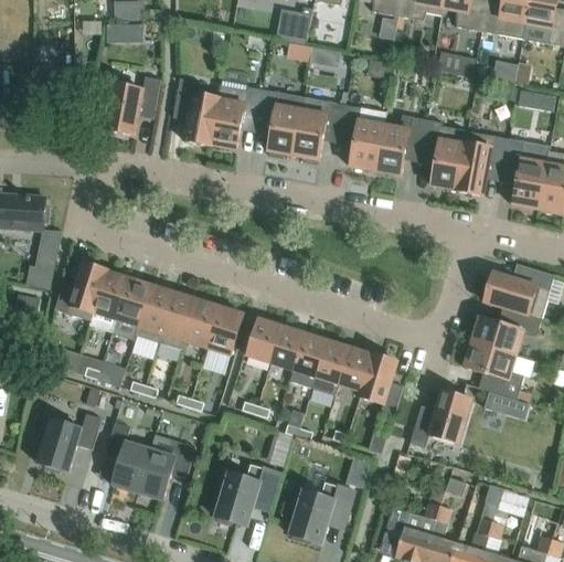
[(372,0),(372,11),(391,14),(397,16),(400,0),(372,0)]
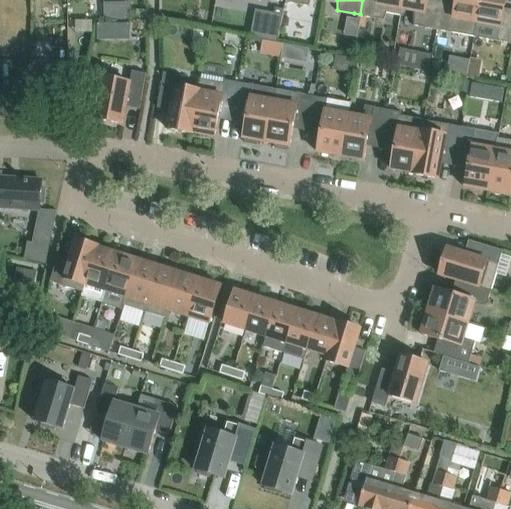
[(362,0),(360,14),(365,15),(383,18),(386,11),(400,13),(401,7),(402,0),(362,0)]
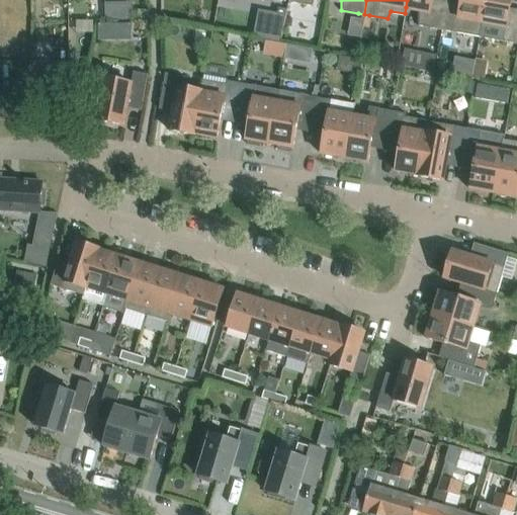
[(407,0),(406,7),(418,9),(418,23),(441,28),(446,2),(437,0),(407,0)]
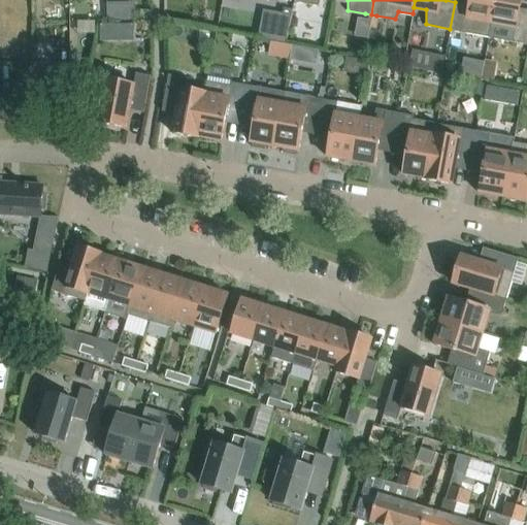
[(455,2),(450,29),(489,36),(491,21),(494,0),(470,0),(469,4),(455,2)]
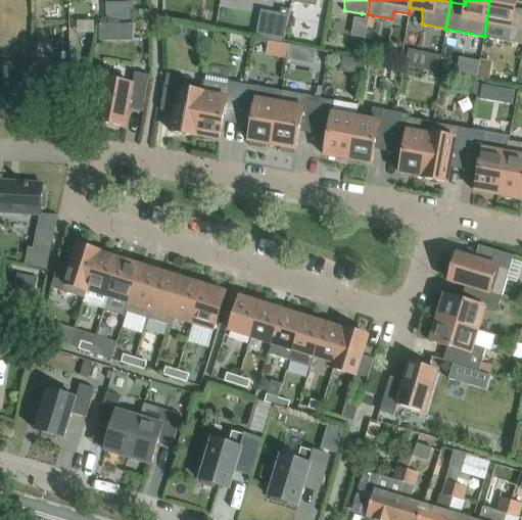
[(489,0),(486,20),(500,24),(499,38),(521,42),(521,14),(513,13),(515,0),(489,0)]
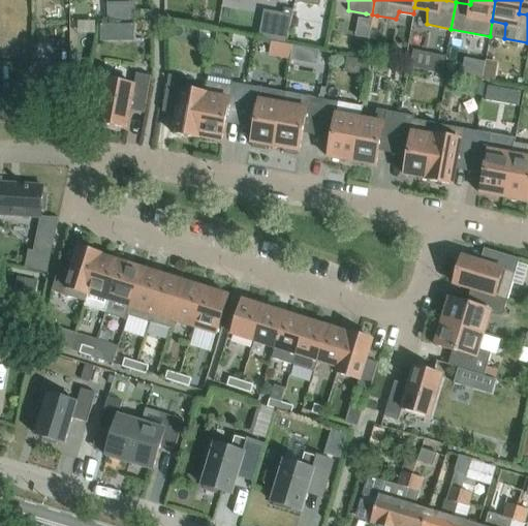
[(264,7),(257,36),(268,38),(286,41),(291,13),(292,7),(283,5),(282,11),(264,7)]
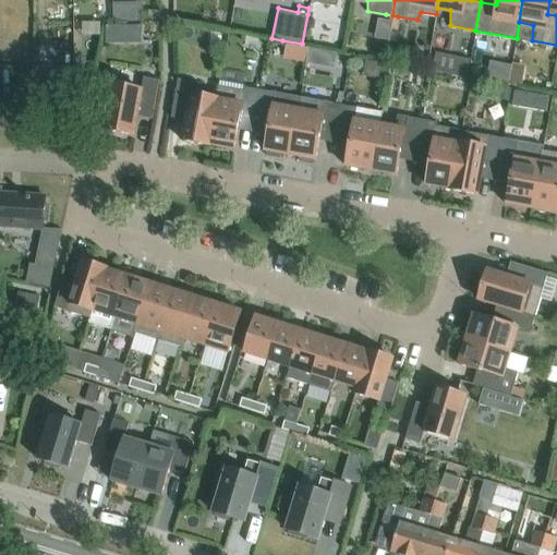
[(460,57),(457,74),(465,75),(469,58),(460,57)]
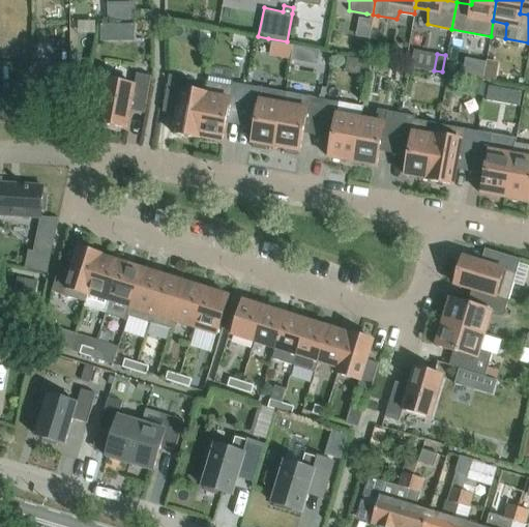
[(126,126),(130,100),(145,103),(150,75),(136,71),(134,84),(106,79),(105,82),(100,81),(97,94),(103,95),(97,121),(126,126)]
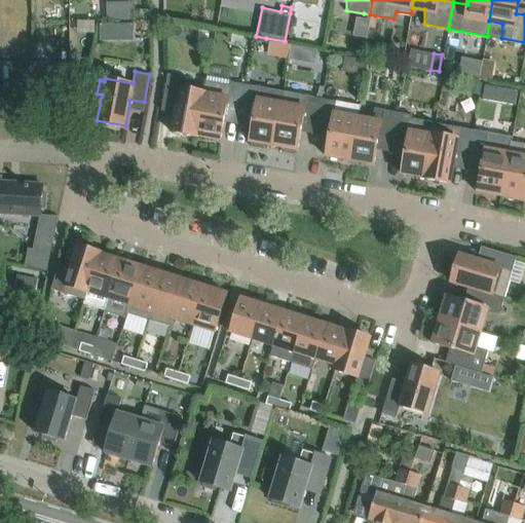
[(195,135),(203,90),(202,90),(191,88),(188,77),(167,73),(162,102),(176,104),(172,132),(196,136),(196,135),(195,135)]
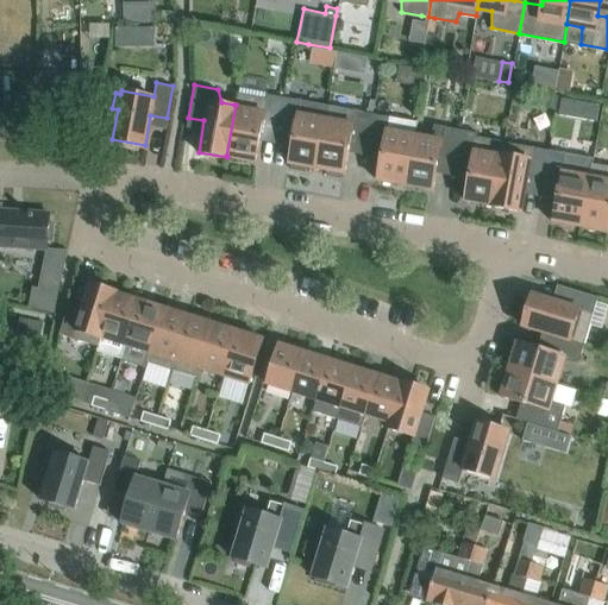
[(261,126),(277,128),(283,95),(267,93),(265,98),(237,92),(234,105),(236,105),(226,156),(227,156),(255,161),(261,126)]
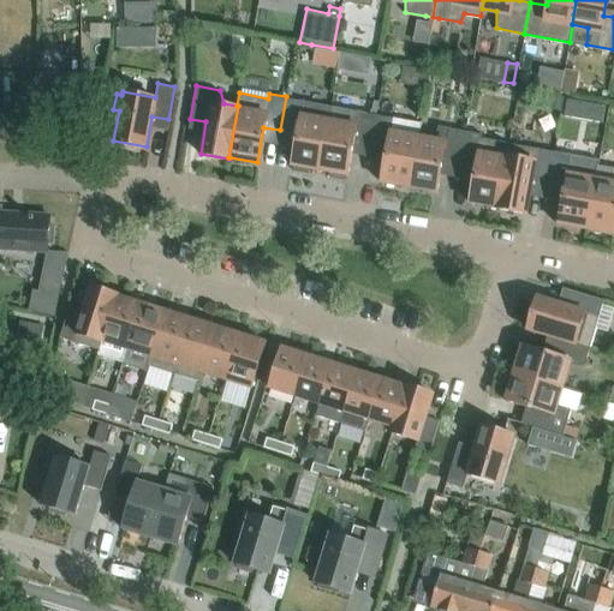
[(546,93),(543,106),(561,109),(564,96),(546,93)]
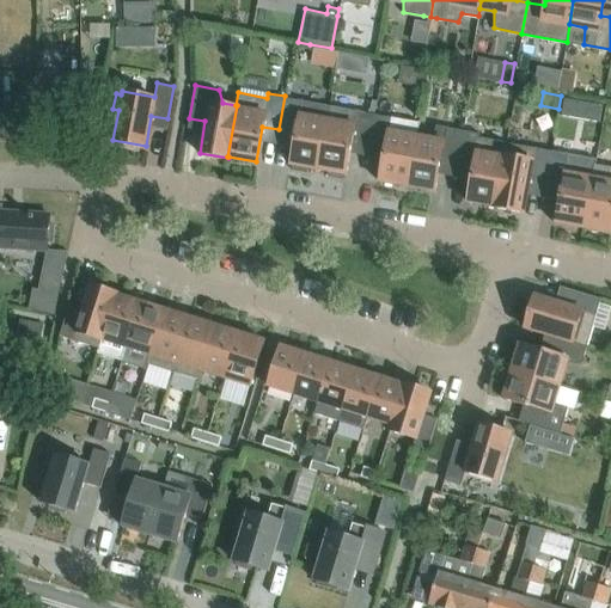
[(317,169),(329,104),(285,96),(279,129),(294,133),(289,163),(293,164),(292,169),(307,171),(309,166),(317,169)]
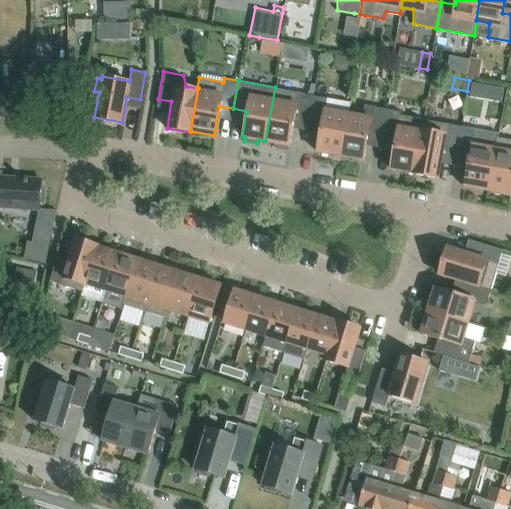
[(294,120),(307,122),(312,94),(275,87),(265,141),(273,142),(273,146),(285,148),(286,144),(289,145),(294,120)]
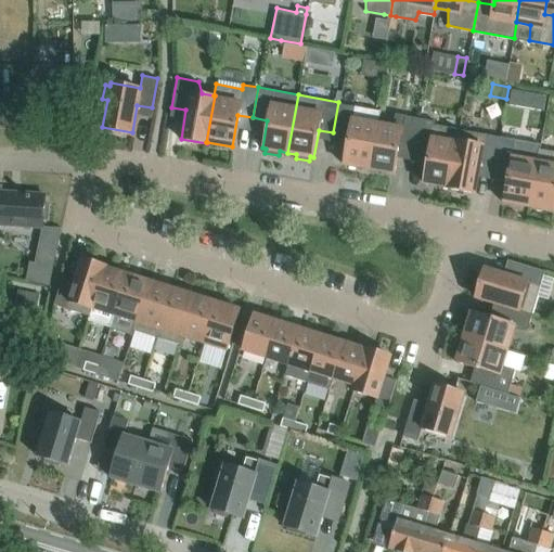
[(369,167),(376,123),(379,110),(338,102),(333,132),(348,136),(343,163),(369,167)]
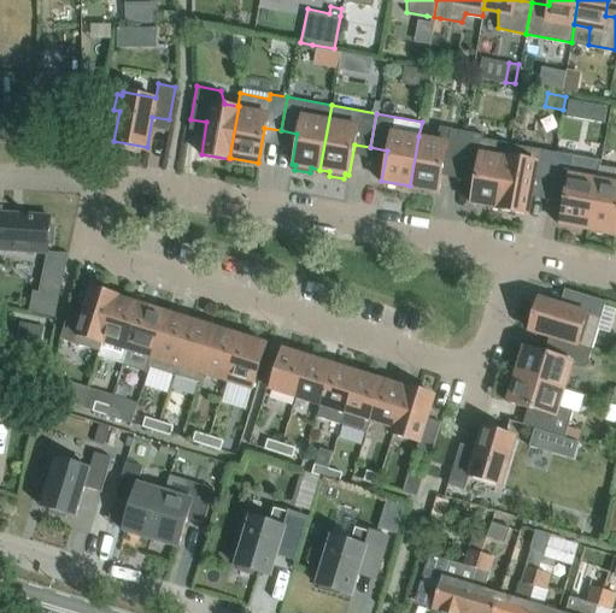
[(444,160),(461,164),(467,130),(438,124),(435,139),(418,136),(410,186),(438,192),(444,160)]
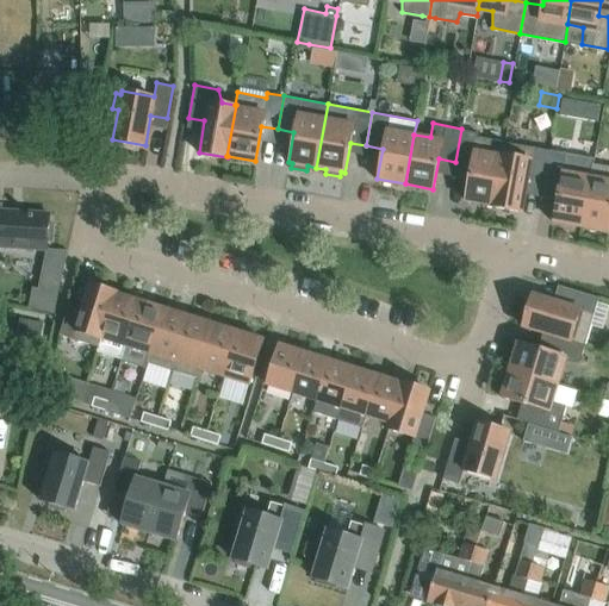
[(493,204),(504,141),(477,136),(478,131),(461,129),(455,162),(471,164),(465,199),(492,204),(493,204)]
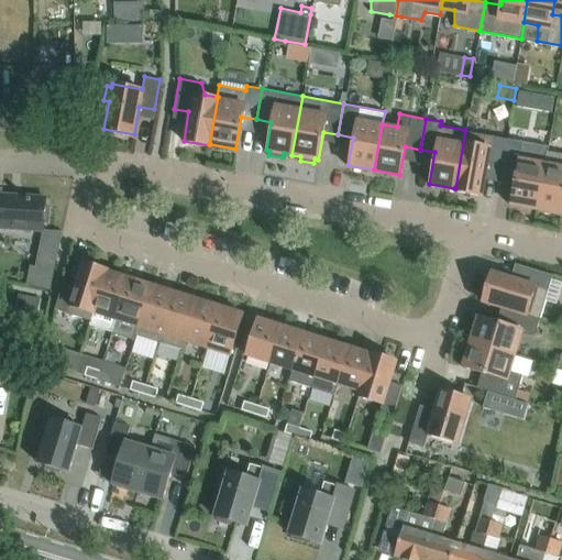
[(486,165),(500,168),(507,138),(465,130),(455,188),(454,188),(453,189),(481,195),(486,165)]
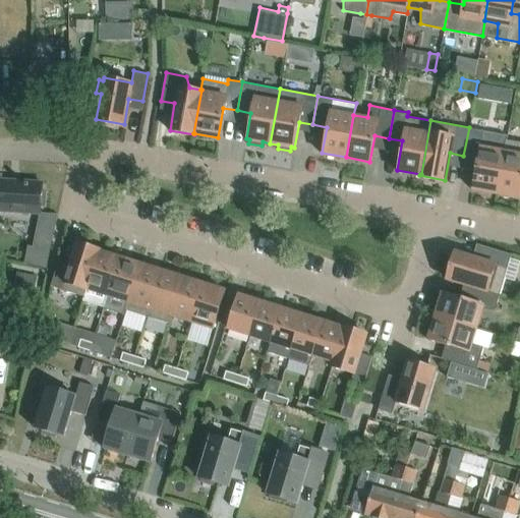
[(496,192),(506,138),(507,134),(469,127),(463,156),(477,159),(471,188),(496,192)]
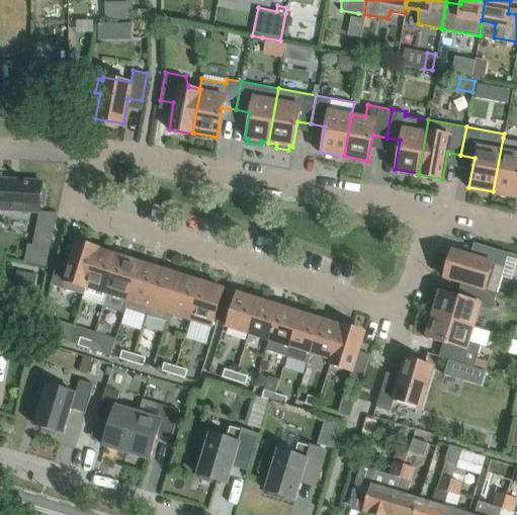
[(516,140),(503,138),(493,191),(516,196),(516,194),(516,140)]
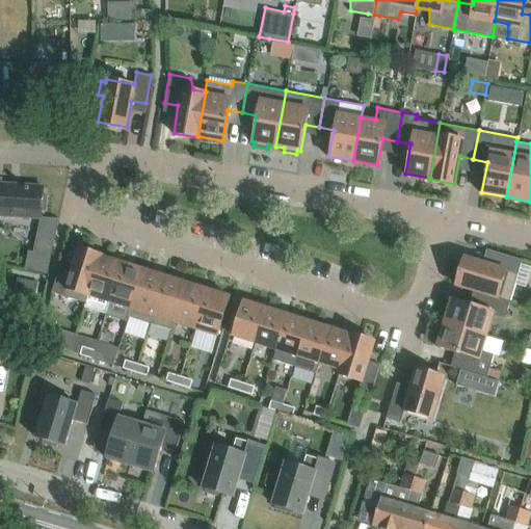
[(0,213),(41,216),(42,209),(45,209),(46,193),(43,193),(43,185),(1,183),(1,175),(0,175),(0,213)]
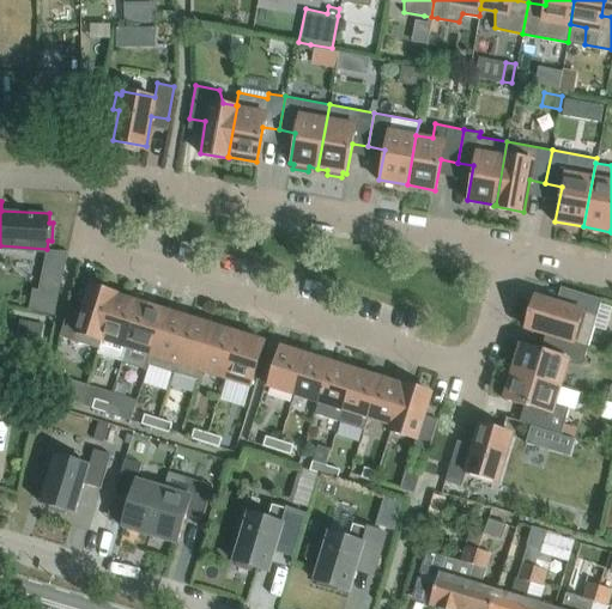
[(100,347),(116,293),(116,292),(90,284),(83,306),(70,302),(59,335),(100,347)]
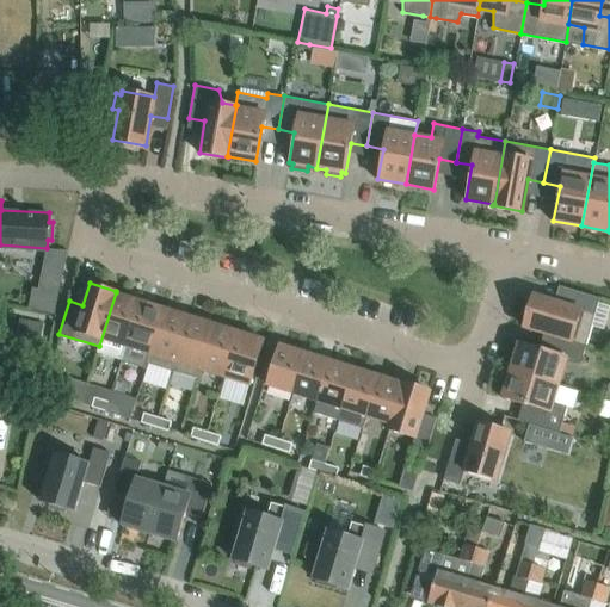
[(585,345),(599,297),(567,286),(562,303),(533,293),(523,326),(552,334),(585,345)]
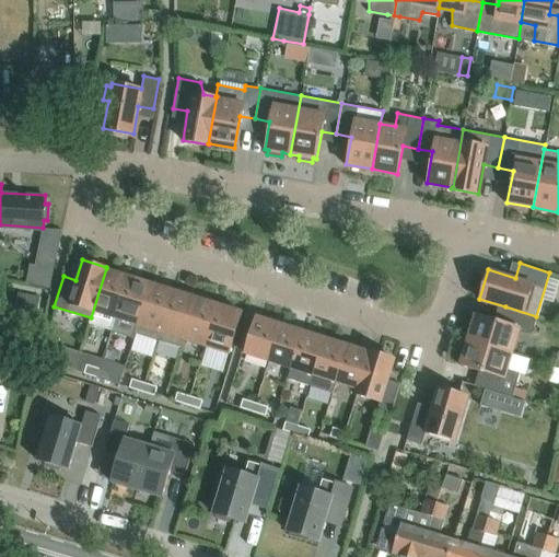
[(28,264),(24,282),(48,288),(53,268),(33,265),(28,264)]
